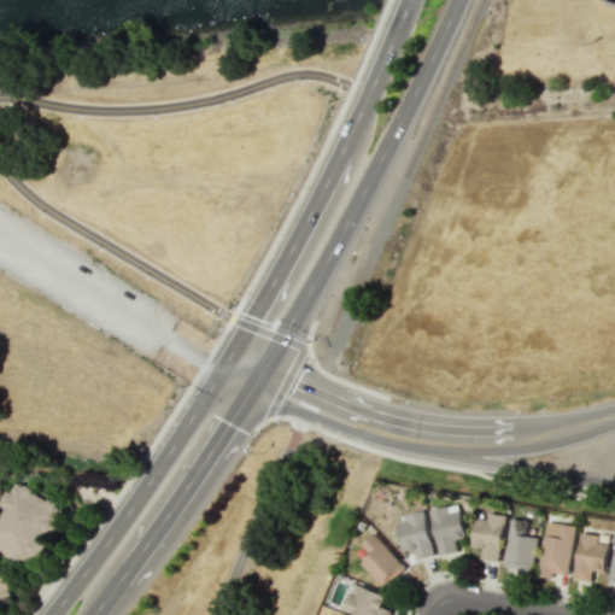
[(16,482),(23,486),(24,484),(33,488),(31,491),(47,501),(48,498),(57,503),(56,505),(63,510),(58,520),(60,521),(52,536),(44,531),(39,540),(46,544),(37,558),(35,557),(28,567),(22,563),(16,560),(15,563),(11,558),(12,556),(0,549),(0,517),(6,508),(0,504),(0,499),(7,488),(10,491),(16,482)]
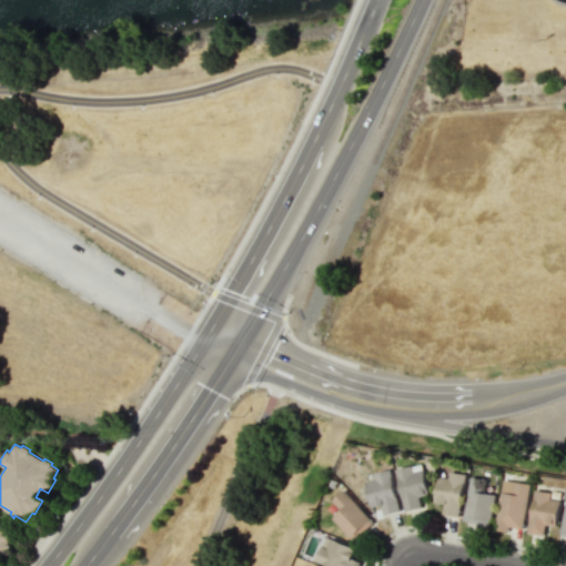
[(394,470),(404,512),(421,507),(417,497),(427,494),(422,470),(411,472),(410,466),(394,470)]
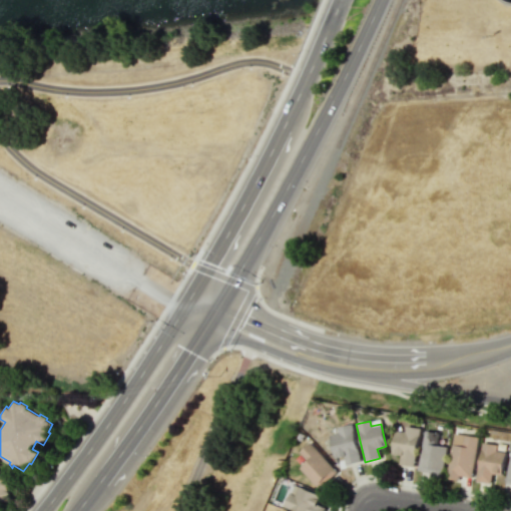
[(351,424),(360,461),(346,465),(343,456),(338,457),(338,456),(334,458),(328,435),(338,433),(336,427),(351,424)]
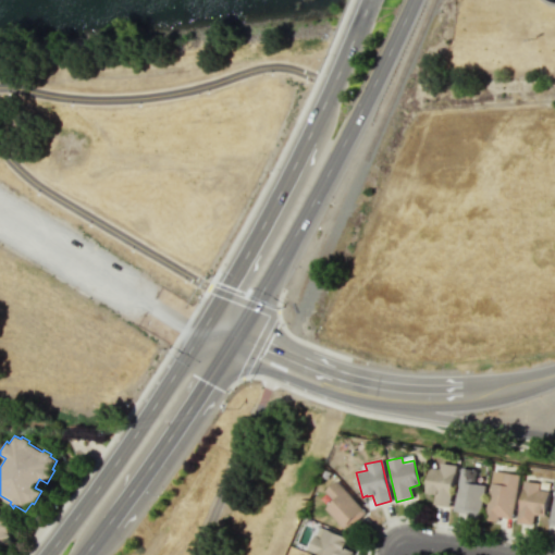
[(455,466),(448,506),(433,504),(434,494),(429,493),(424,492),(428,467),(439,469),(440,463),(455,466)]
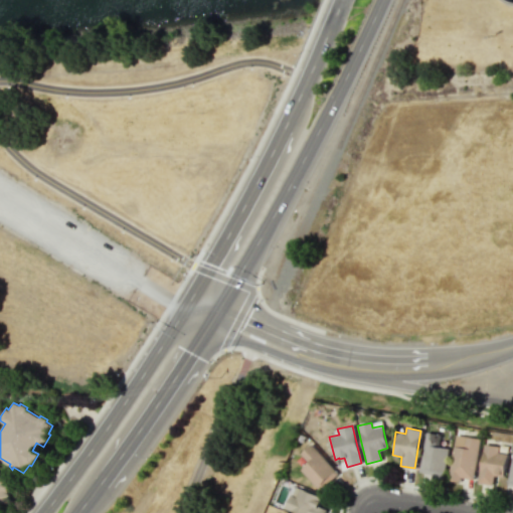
[(425,433),(418,473),(432,474),(431,478),(443,481),(448,449),(438,447),(440,435),(425,433)]
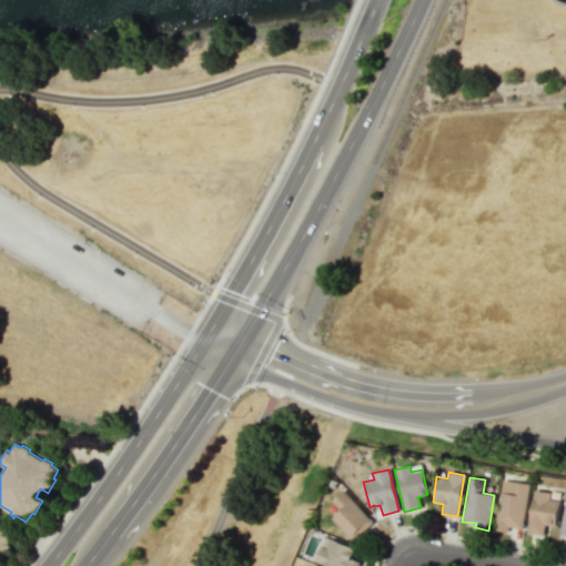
[(502,481),(494,529),(507,532),(507,527),(522,529),(529,484),(502,481)]
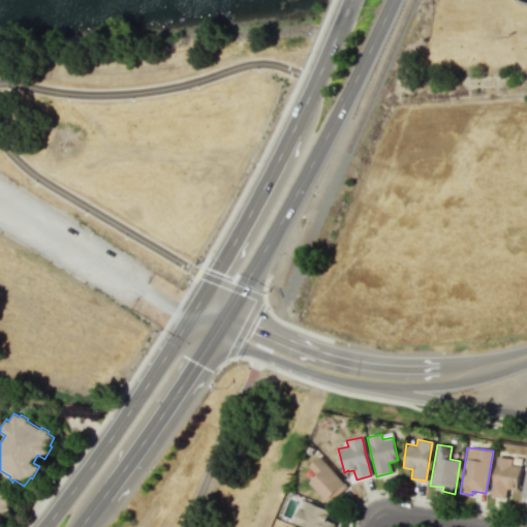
[(316,475),(308,466),(318,456),(346,487),(337,496),(339,498),(334,503),(332,502),(329,505),(308,483),(316,475)]
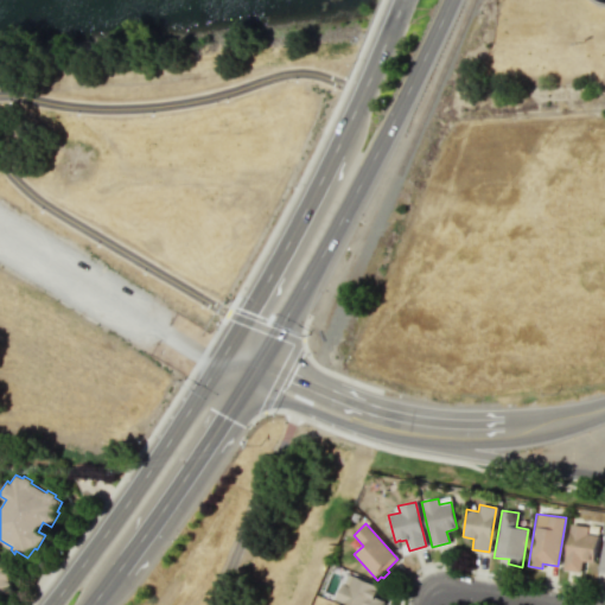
[(570,524),(562,570),(580,573),(581,561),(593,562),(598,535),(586,534),(587,527),(570,524)]
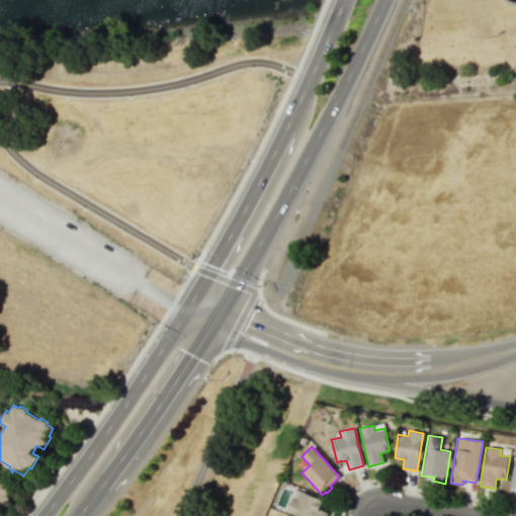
[(0,479),(6,482),(5,484),(11,487),(7,496),(11,497),(3,509),(0,507),(0,479)]
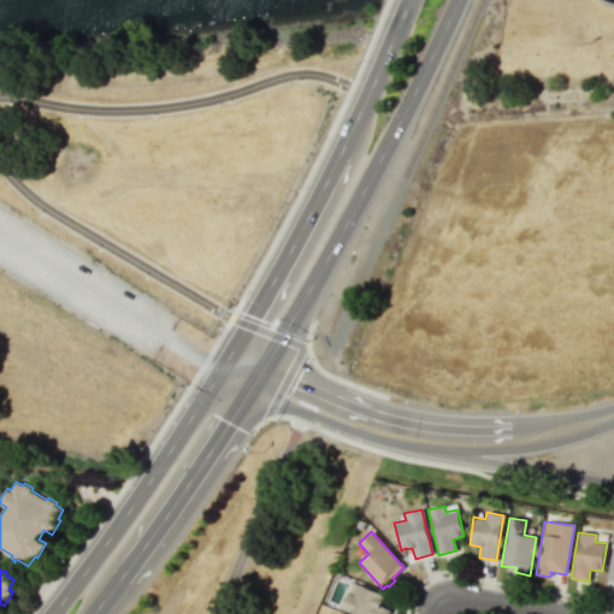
[(353,595),(347,592),(340,609),(349,613),(388,613),(390,610),(379,607),(383,600),(382,600),(384,596),(358,585),(353,595)]
